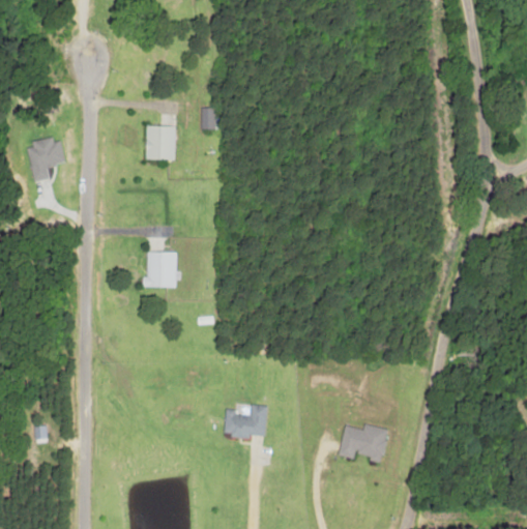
[(175,160),(176,127),(146,126),(146,159),(175,160)]
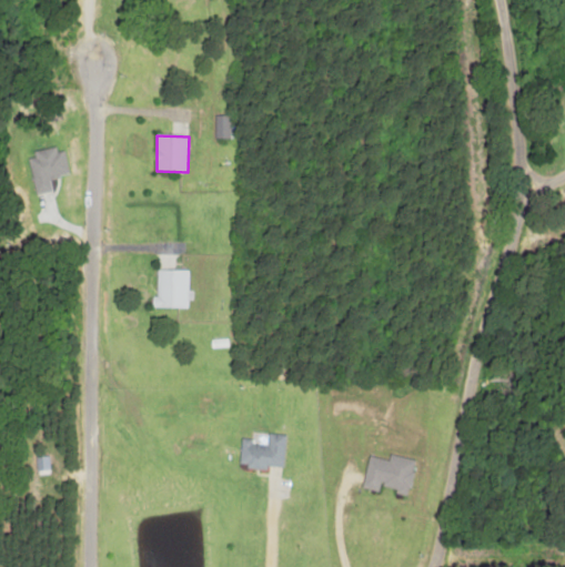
[(30,153),(38,196),(56,193),(52,180),(71,176),(67,148),(30,153)]
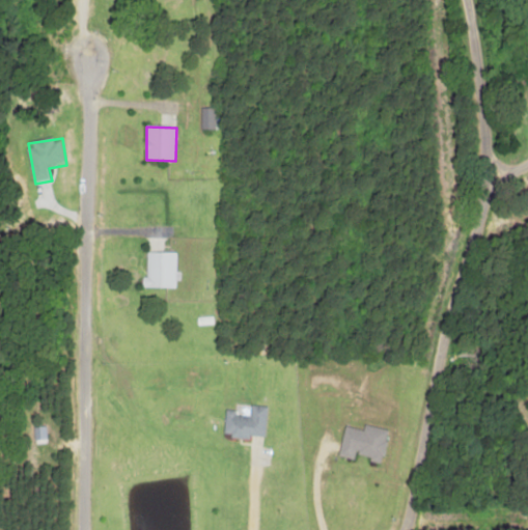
[(177,251),(147,251),(147,287),(176,287),(177,251)]
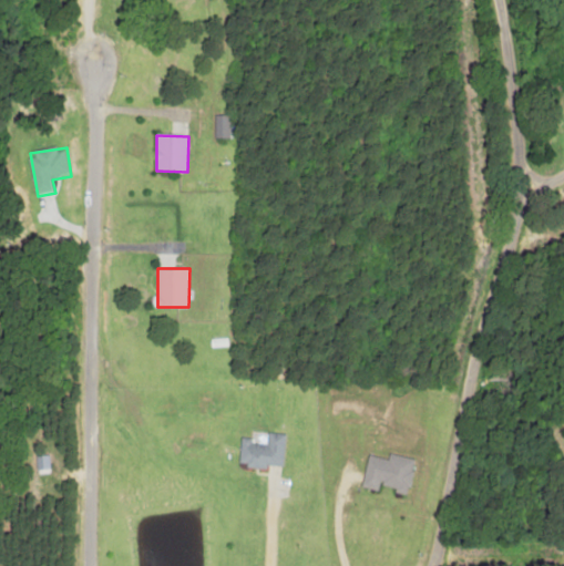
[(285,467),(286,433),(269,432),(268,444),(253,443),(253,438),(242,436),(239,465),(285,467)]
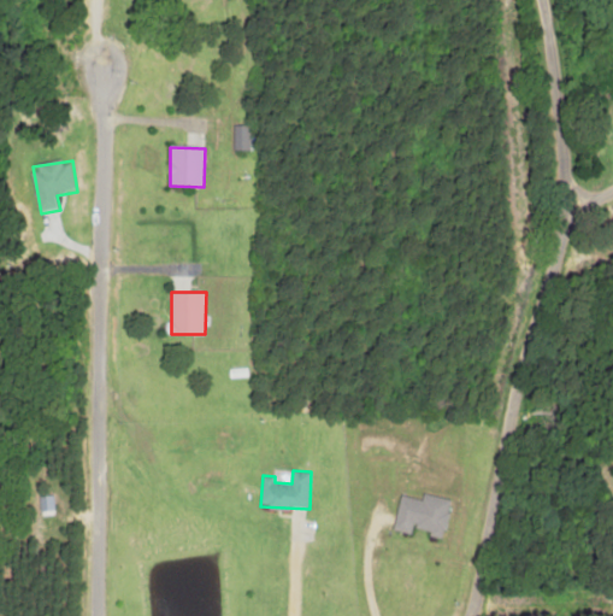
[(402,494),(394,529),(413,534),(414,529),(444,537),(453,500),(424,493),(423,500),(402,494)]
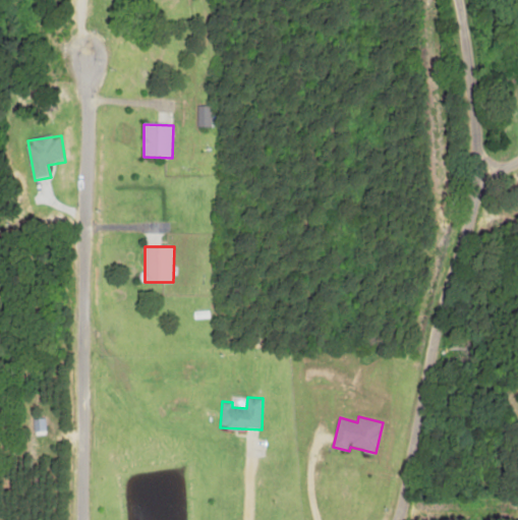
All buildings are outlined.
